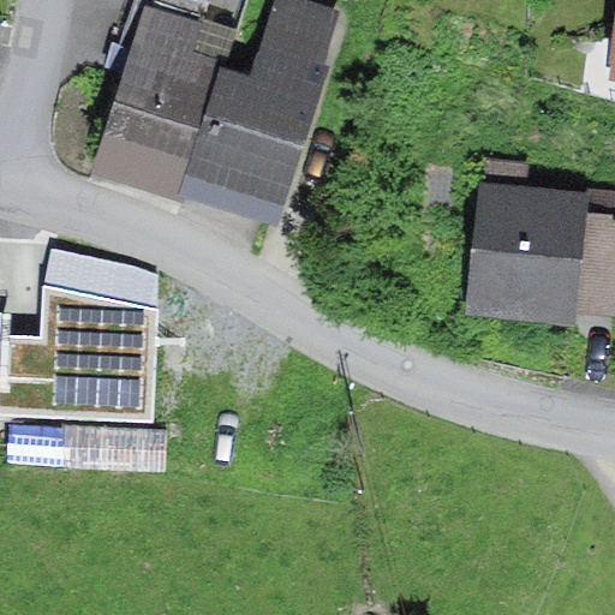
[(177,198),(179,190),(220,67),(234,25),(204,16),(209,0),(133,0),(121,40),(135,43),(91,171),(177,198)]
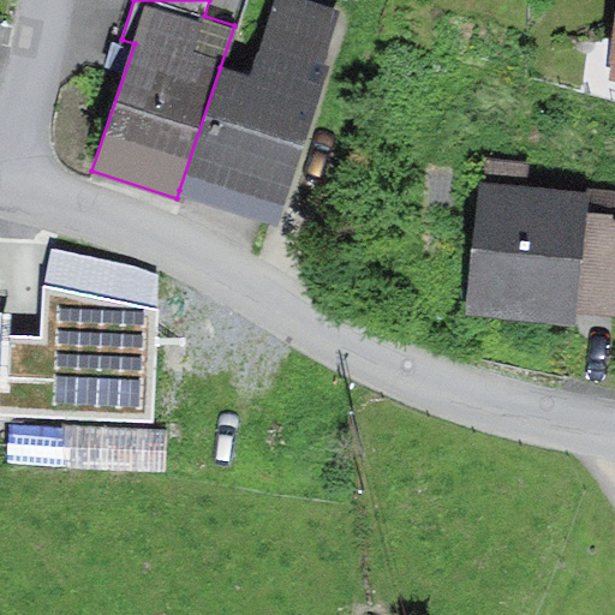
[(273,0),(249,77),(220,67),(179,190),(279,222),(330,64),(326,63),(342,13),(302,0),(273,0)]
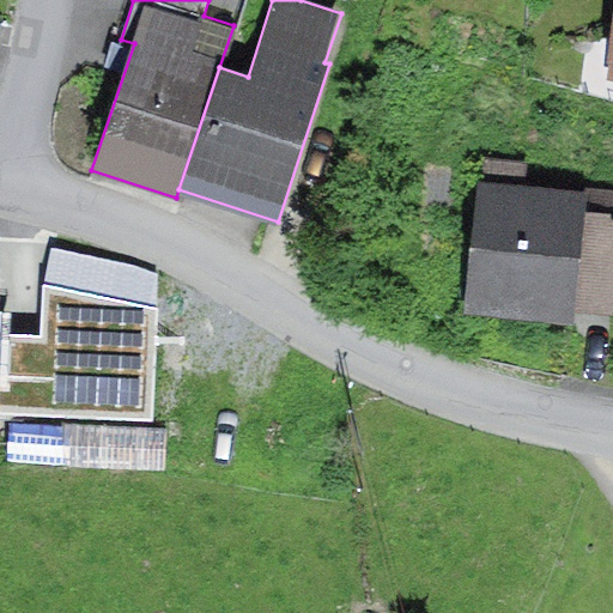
[(486,158),(484,178),(526,183),(528,163),(486,158)]
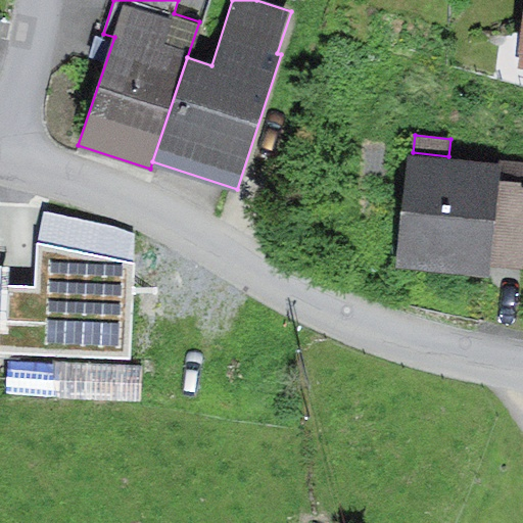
[(413,152),(408,152),(395,268),(488,278),(489,266),(500,180),(501,162),(448,156),(413,152)]
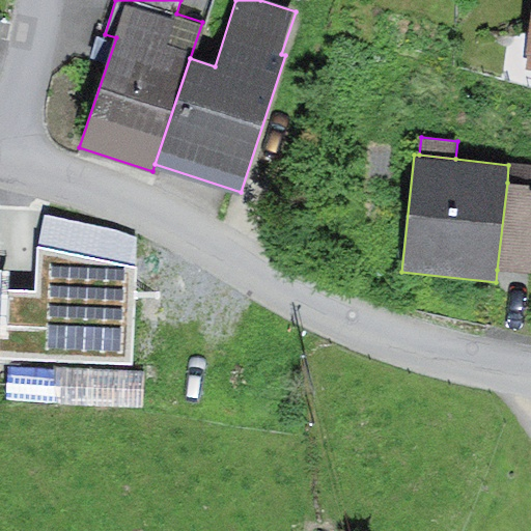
[(530,185),(507,183),(497,270),(530,273),(530,185)]
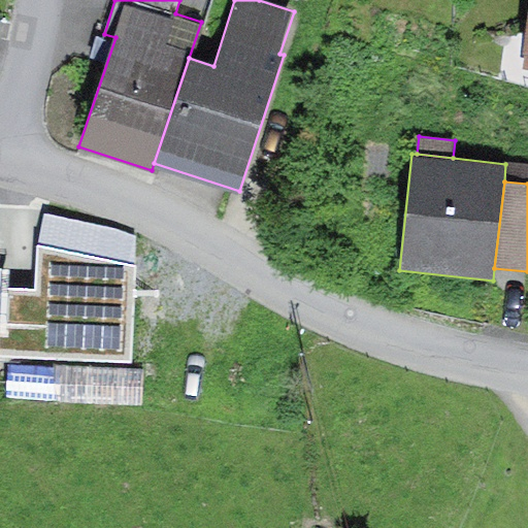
[(139,236),(45,209),(30,283),(126,300),(139,236)]
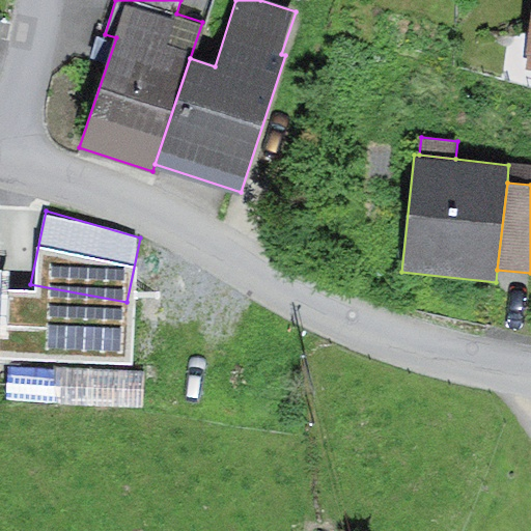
[(0,359),(52,362),(52,356),(54,307),(55,295),(0,291),(0,359)]
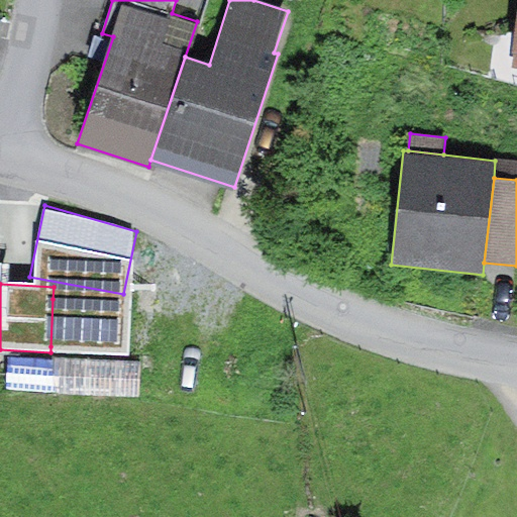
[(72,300),(53,299),(50,346),(70,347),(72,300)]
